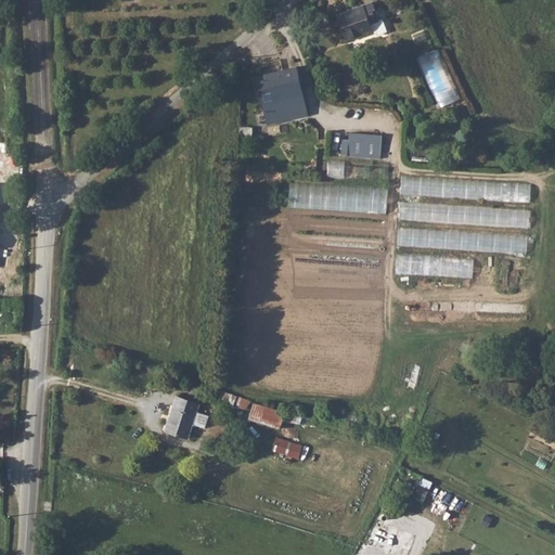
[(374,2),(340,14),(349,39),(374,29),(373,25),(381,22),(374,2)]
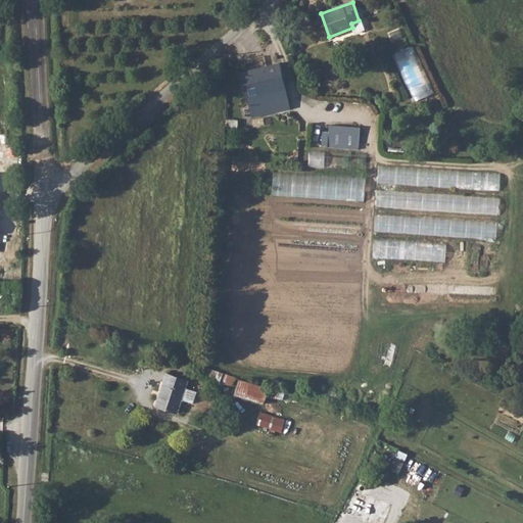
[(414,44),(393,54),(416,101),(436,91),(414,44)]
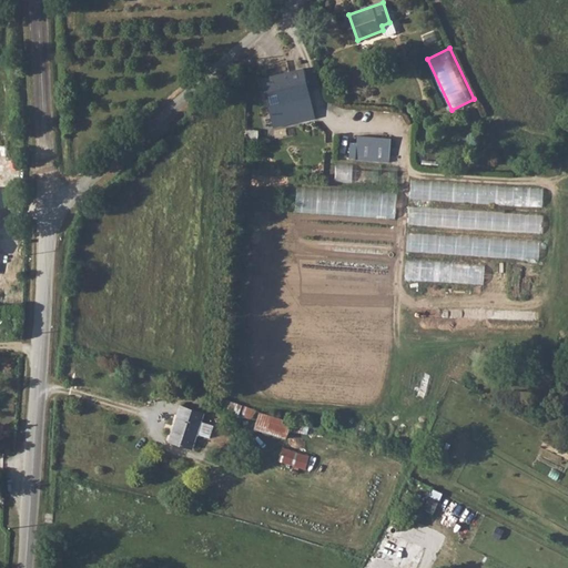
[(276,129),(303,123),(318,120),(306,68),(264,79),(276,129)]
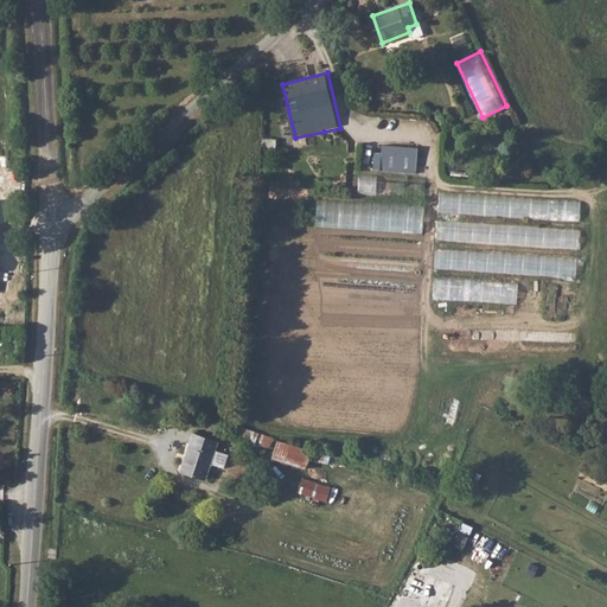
[(383,144),(382,170),(419,172),(420,147),(383,144)]
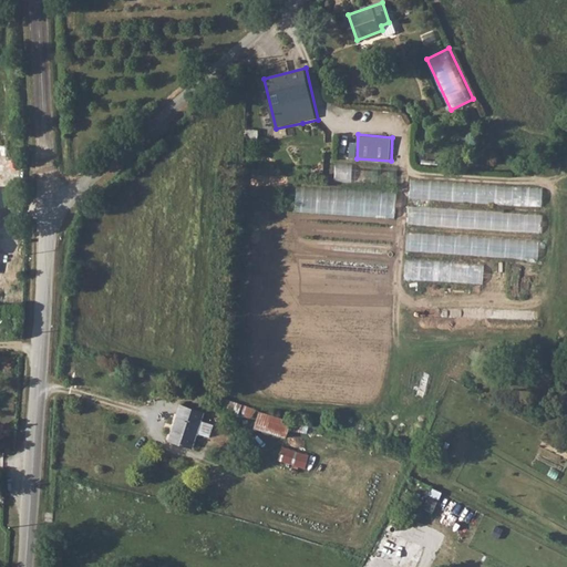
[(356,182),(357,163),(337,163),(336,181),(356,182)]
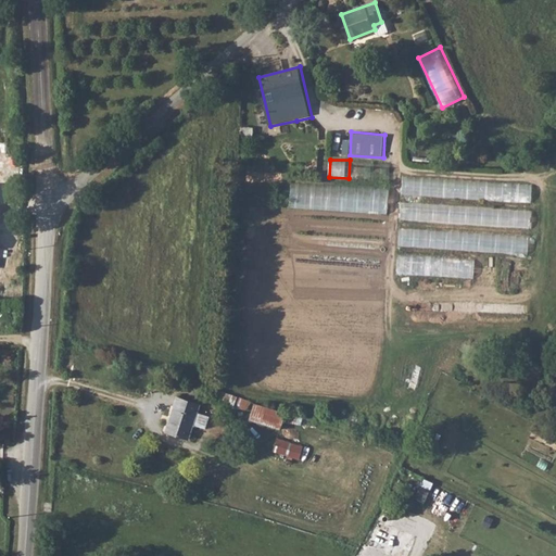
[(292,181),(290,206),(389,214),(390,188),(292,181)]
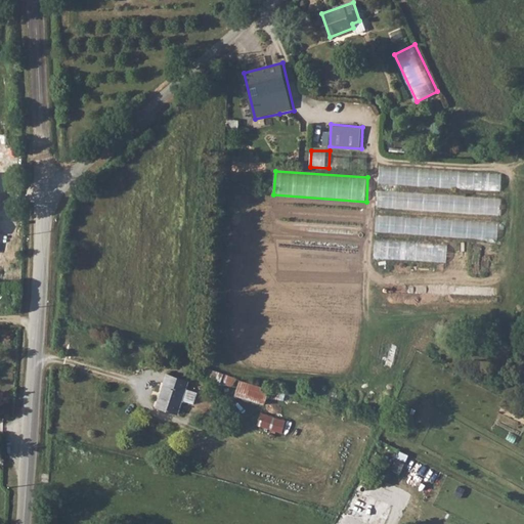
[(379,208),(500,214),(501,199),(467,197),(466,211),(453,210),(454,201),(450,201),(450,194),(380,190),(379,208)]
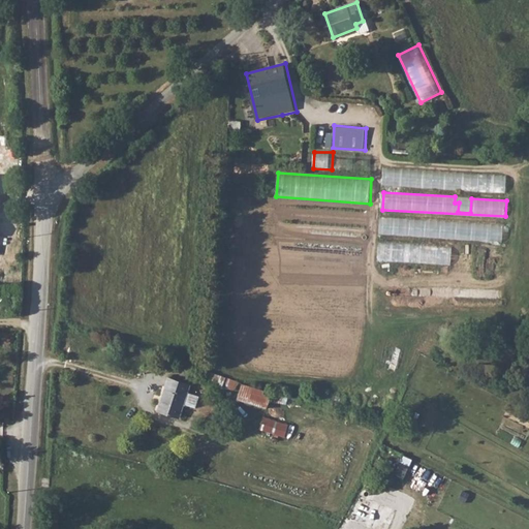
[(380,234),(503,241),(504,224),(381,217),(380,234)]
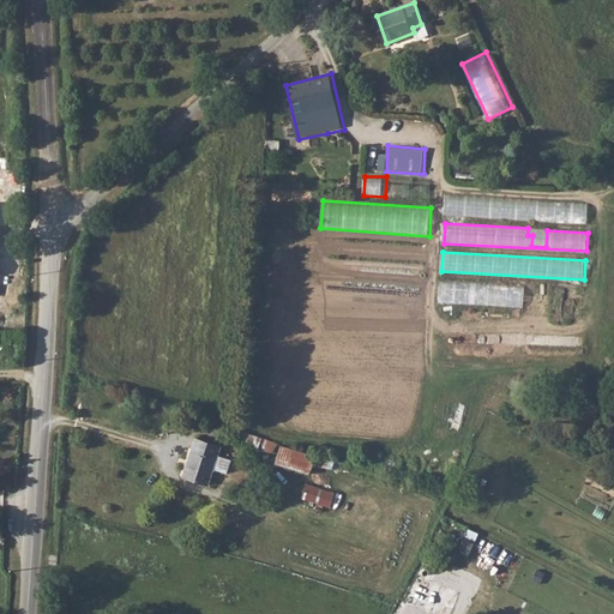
[(440,300),(582,309),(583,289),(441,280),(440,300)]
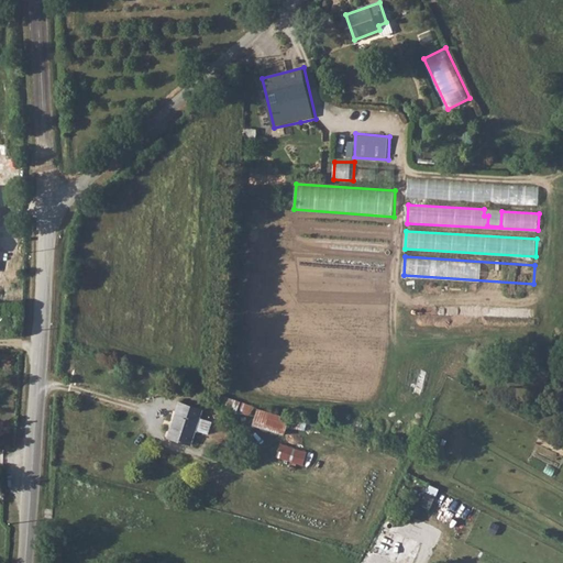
[(399,327),(510,334),(511,317),(484,316),(400,309),(399,327)]
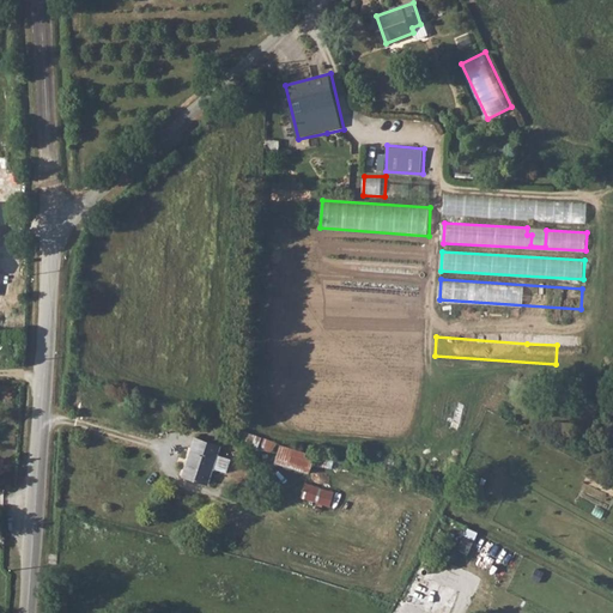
[(196,439),(183,477),(207,485),(213,468),(225,473),(230,460),(217,456),(220,448),(196,439)]
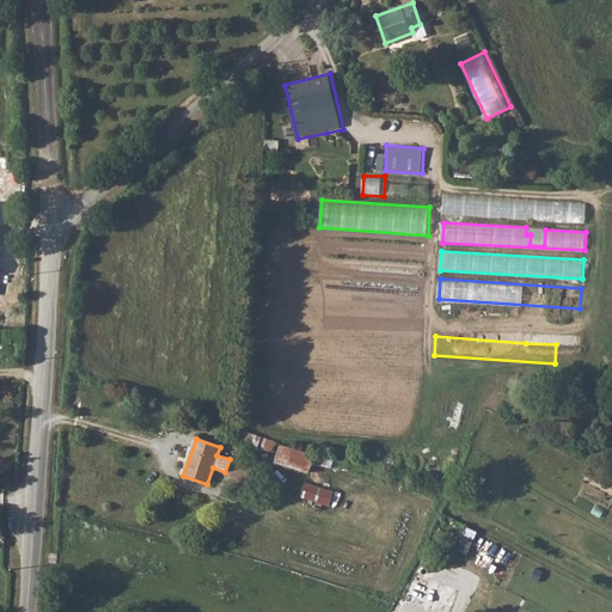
[(318,450),(283,440),(276,461),(311,472),(314,459),(318,450)]
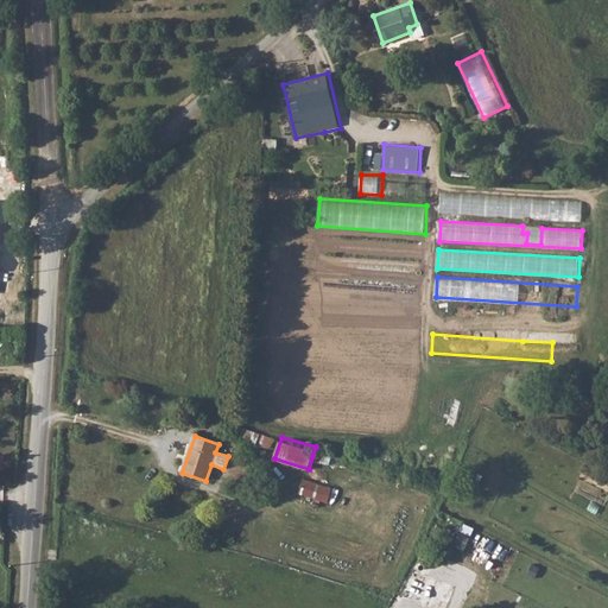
[(456,544),(468,548),(474,526),(462,523),(456,544)]
